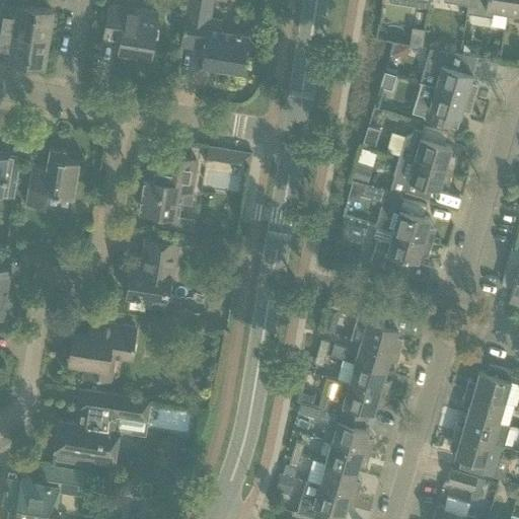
[(467,5),(465,13),(466,13),(492,17),(494,9),(507,11),(508,0),(468,0),(468,5),(467,5)]
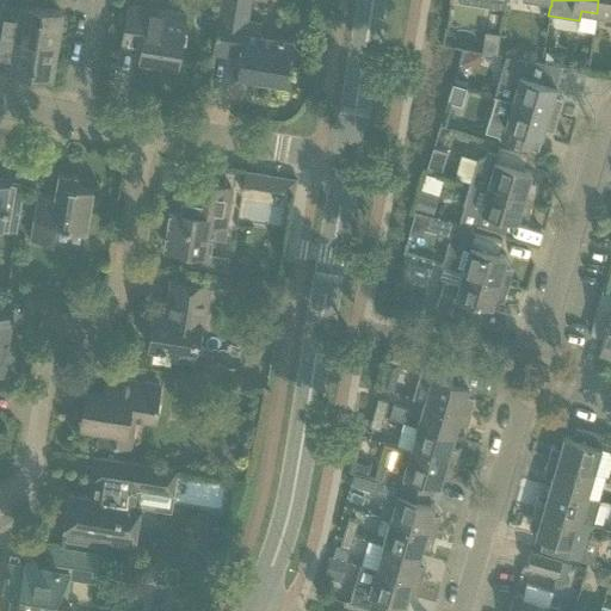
[(610,0),(598,0),(597,13),(610,14),(610,22),(610,25),(610,24),(610,0)]
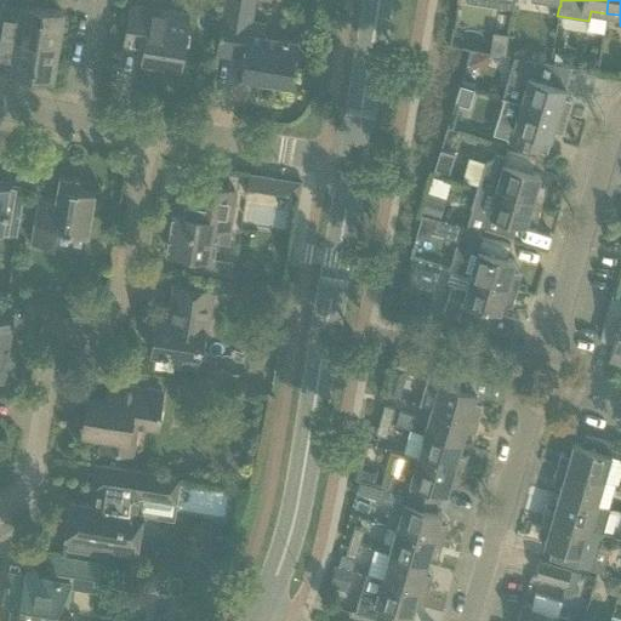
[(4,3),(0,26),(0,35),(56,45),(62,12),(4,3)]
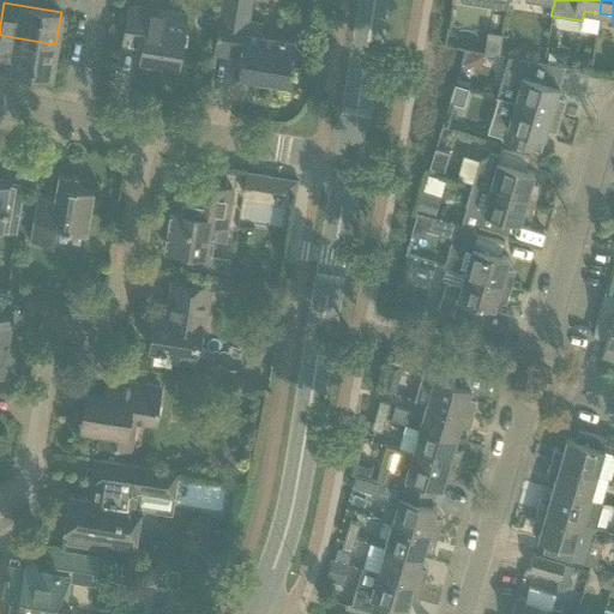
[(178,66),(186,13),(128,5),(122,46),(142,48),(140,60),(178,66)]
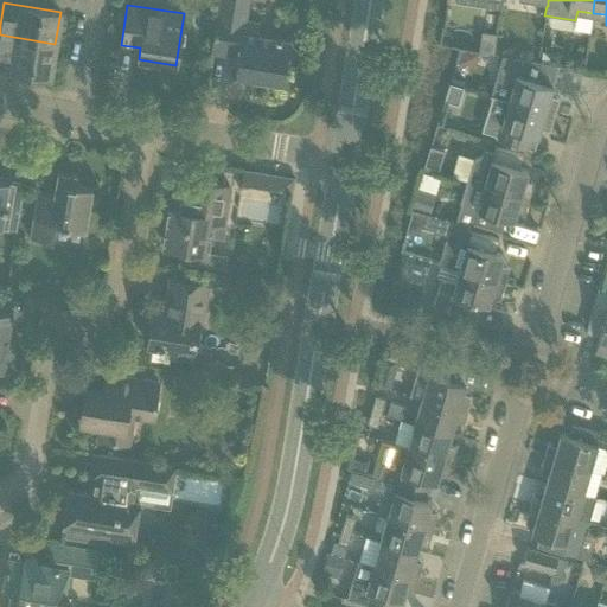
[(260,23),(216,16),(210,53),(212,53),(212,52),(238,56),(235,75),(283,83),(291,40),(257,34),(260,23)]
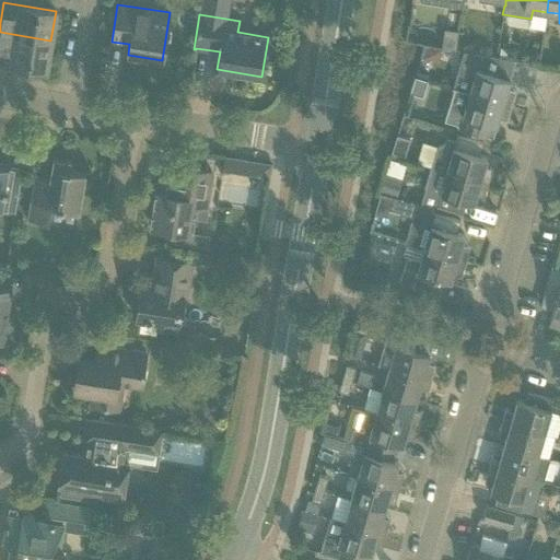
[(50,41),(0,32),(0,62),(46,70),(50,41)]
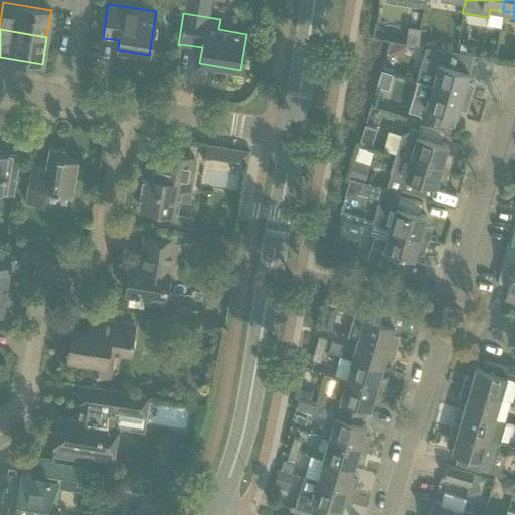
[(389,52),(389,53),(402,57),(405,45),(393,41),(389,52)]
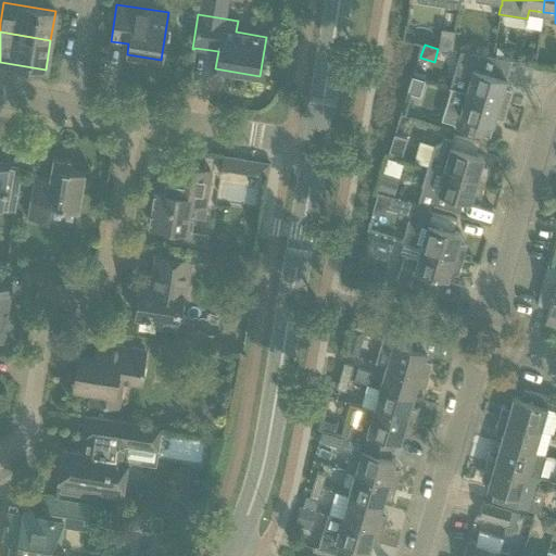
[(504,59),(466,52),(459,51),(455,68),(458,74),(469,78),(465,92),(507,104),(510,93),(502,90),(506,79),(498,77),(504,59)]
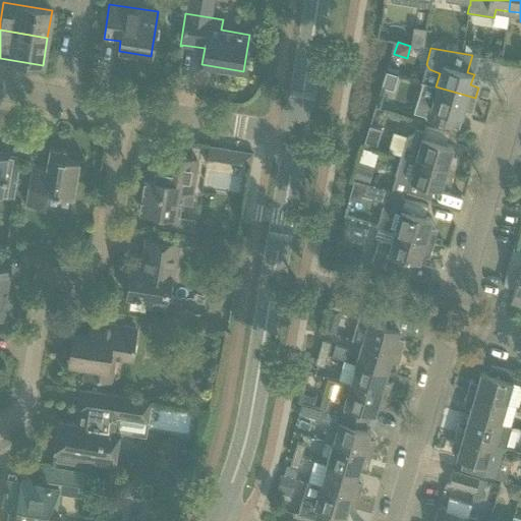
[(386,72),(382,87),(393,91),(397,75),(386,72)]
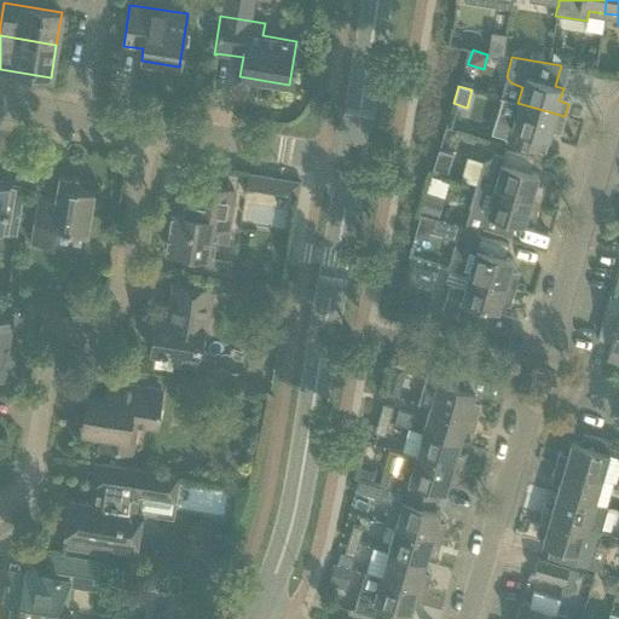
[(496,120),(491,134),(508,138),(507,142),(536,150),(538,151),(542,138),(548,139),(551,126),(561,128),(565,116),(518,103),(512,125),(496,120)]
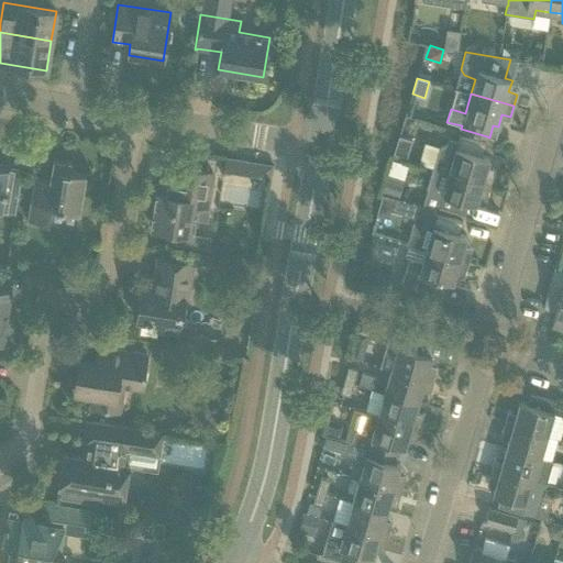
[(399,136),(394,153),(406,157),(411,140),(399,136)]
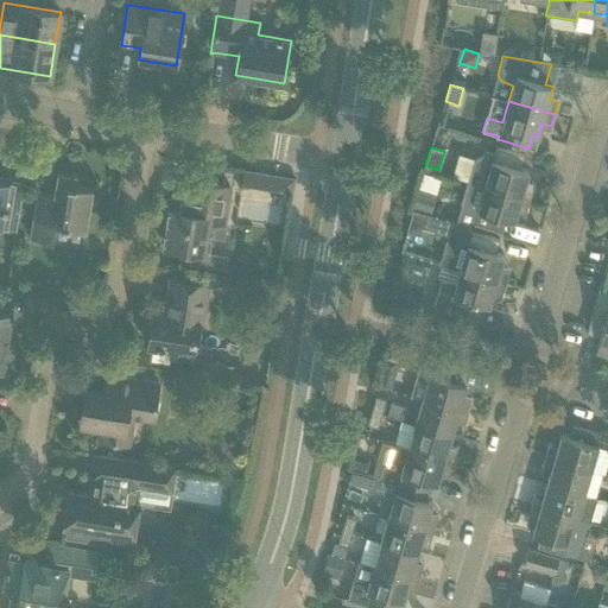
[(524,156),(495,147),(494,152),(485,150),(483,154),(475,159),(468,181),(485,185),(530,198),(533,187),(525,184),(529,171),(520,169),(524,156)]
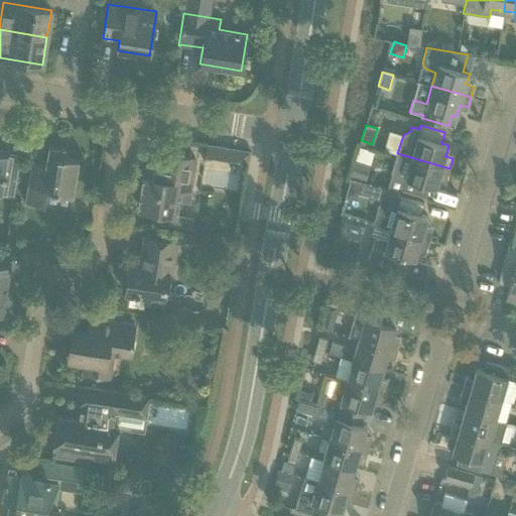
[(205,156),(248,163),(250,151),(207,144),(205,156)]
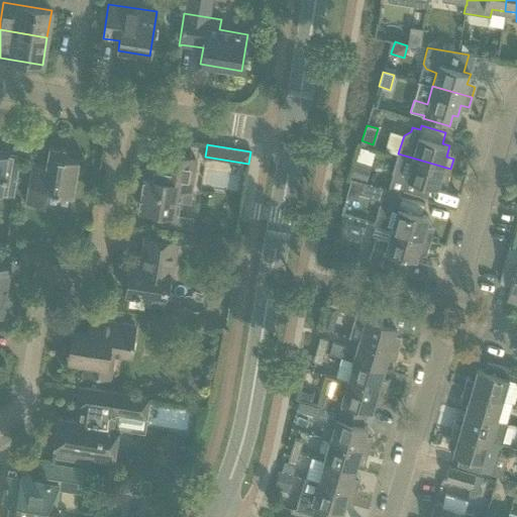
[(31,164),(25,202),(44,205),(46,192),(74,196),(79,160),(64,158),(66,147),(48,145),(45,166),(31,164)]
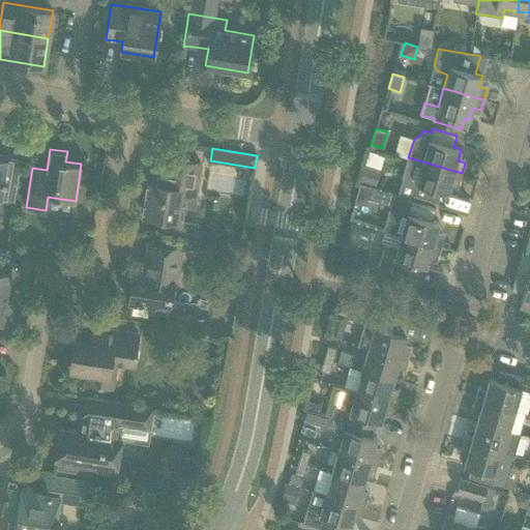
[(181,221),(185,195),(195,196),(201,163),(165,156),(163,175),(158,174),(157,183),(148,181),(143,214),(181,221)]
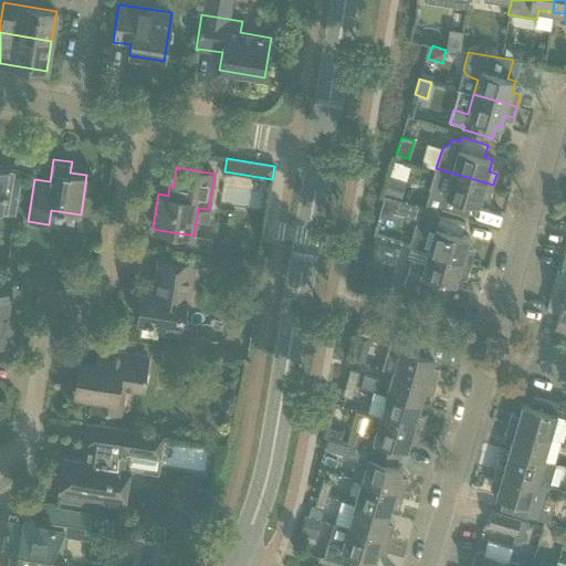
[(0,211),(16,215),(22,171),(0,168),(0,211)]
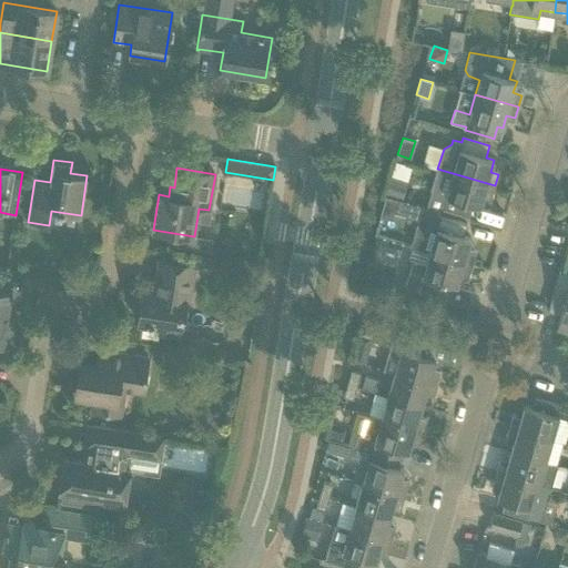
[(495,185),(453,173),(442,210),(468,217),(472,204),(479,206),(484,195),(492,198),(495,185)]
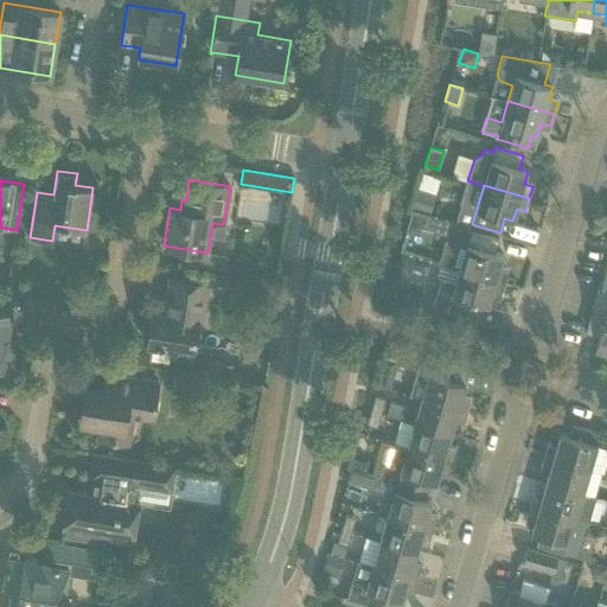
[(411,210),(426,215),(428,215),(434,196),(417,191),(411,210)]
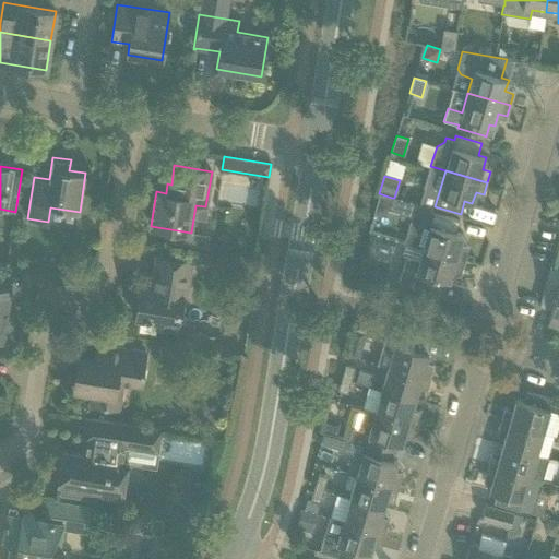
[(379,193),(373,213),(387,217),(392,198),(379,193)]
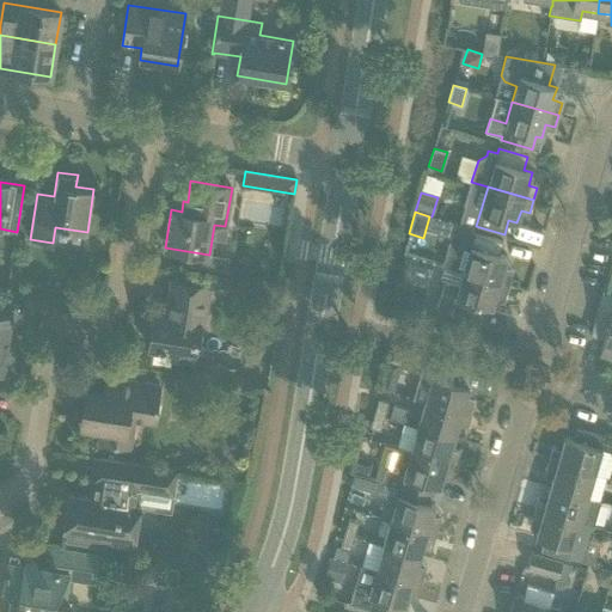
[(502,242),(473,233),(471,228),(454,224),(454,225),(456,226),(445,265),(442,264),(442,265),(463,271),(508,286),(512,273),(503,270),(507,257),(499,255),(502,242)]
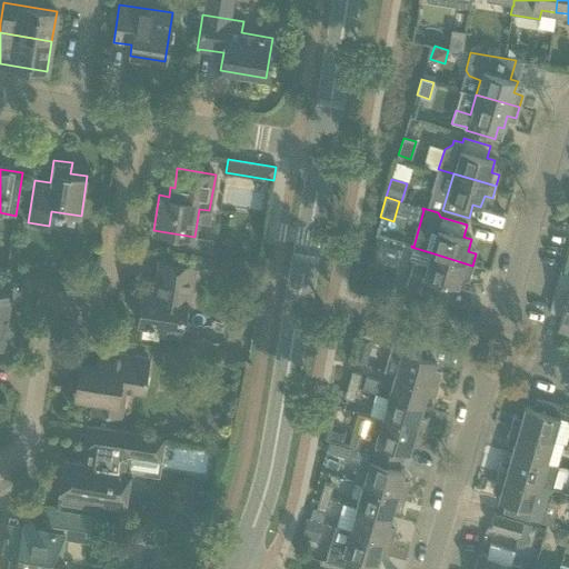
[(413,261),(406,289),(445,300),(450,285),(458,287),(461,275),(469,277),(472,266),(430,252),(427,266),(413,261)]
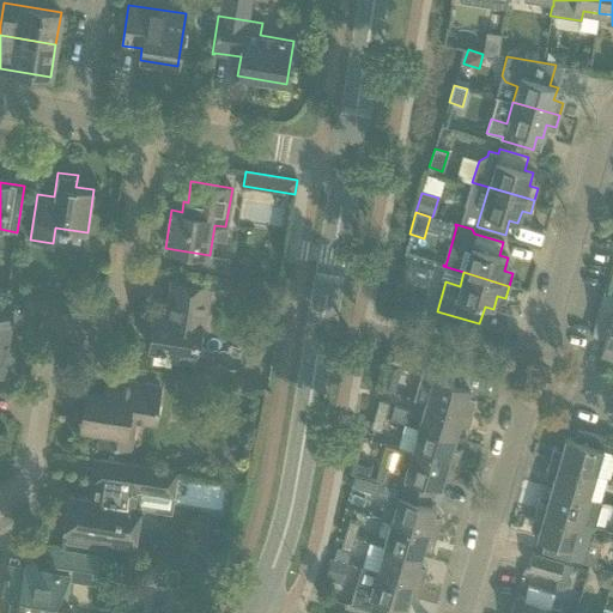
[(246,279),(217,275),(214,292),(243,296),(246,279)]
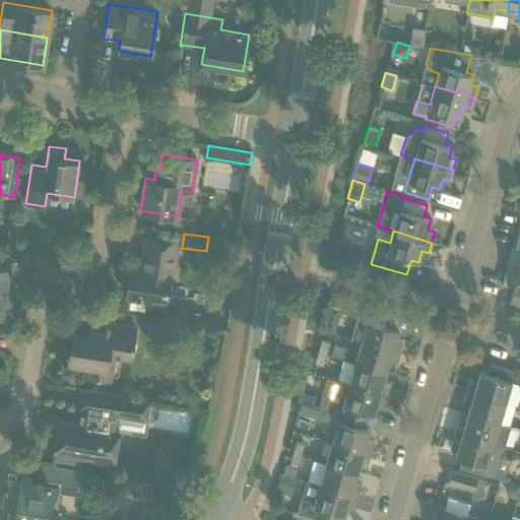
[(124,275),(123,286),(128,290),(127,296),(131,297),(128,309),(144,312),(146,304),(165,307),(170,275),(173,275),(178,243),(147,239),(142,269),(131,267),(130,273),(124,275)]
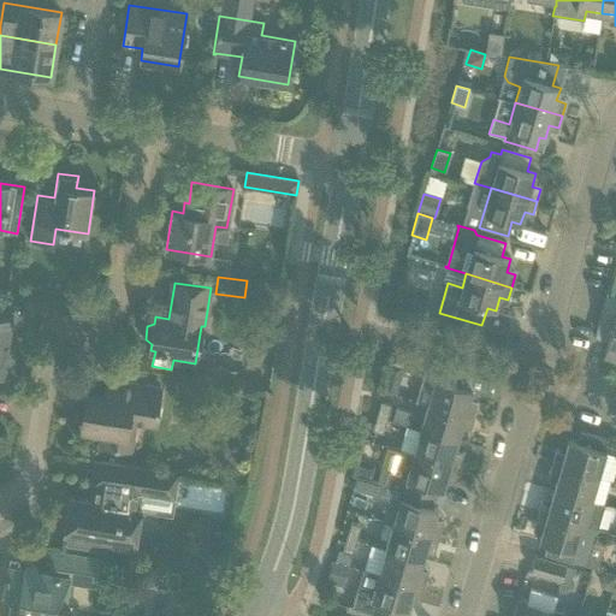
[(398,285),(395,297),(412,302),(415,289),(398,285)]
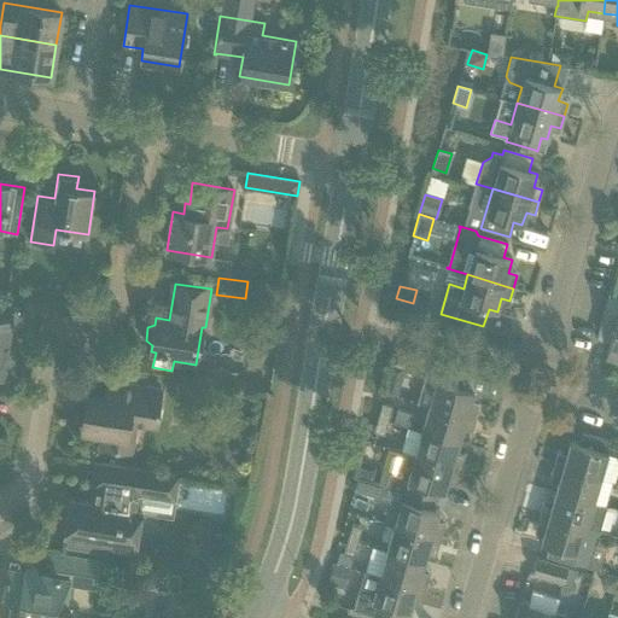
[(617,295),(610,292),(598,330),(612,333),(605,359),(617,362),(617,295)]
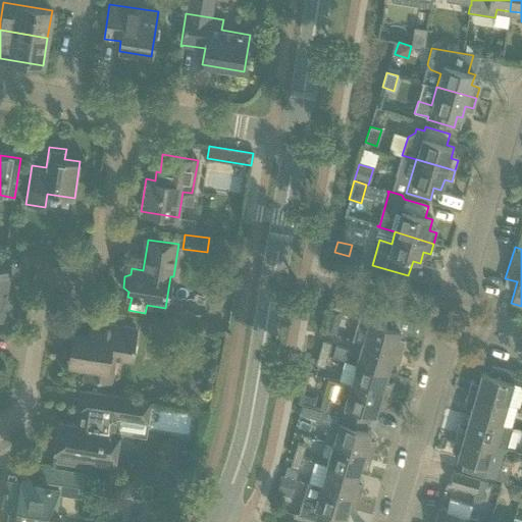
[(0,268),(0,317),(1,318),(8,270),(0,268)]
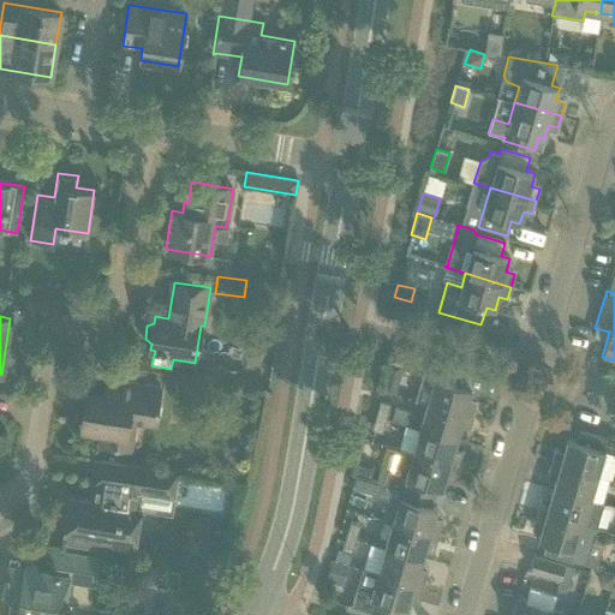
[(467,372),(429,362),(425,360),(421,378),(425,387),(431,389),(427,404),(472,417),(477,404),(467,401),(471,388),(463,386),(467,372)]
